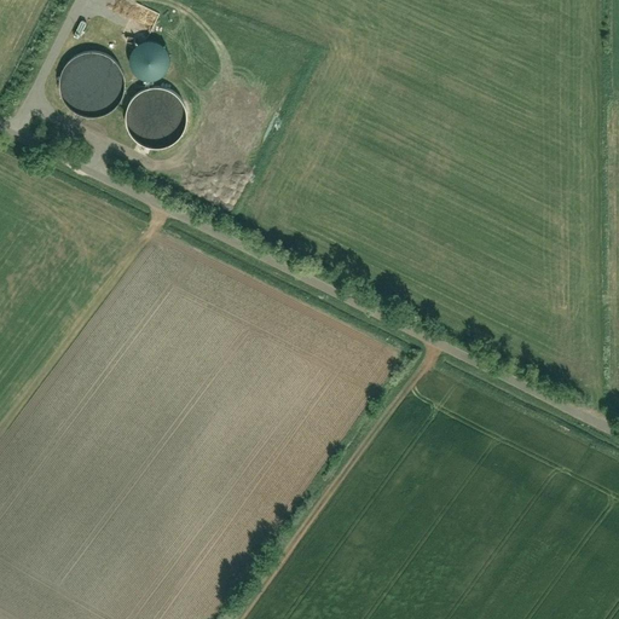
[(168,67),(171,61),(172,53),(169,46),(166,41),(161,36),(155,34),(148,33),(140,35),(134,40),(129,46),(128,52),(128,59),(132,67),(137,71),(143,75),(150,76),(157,75),(163,71),(168,67)]
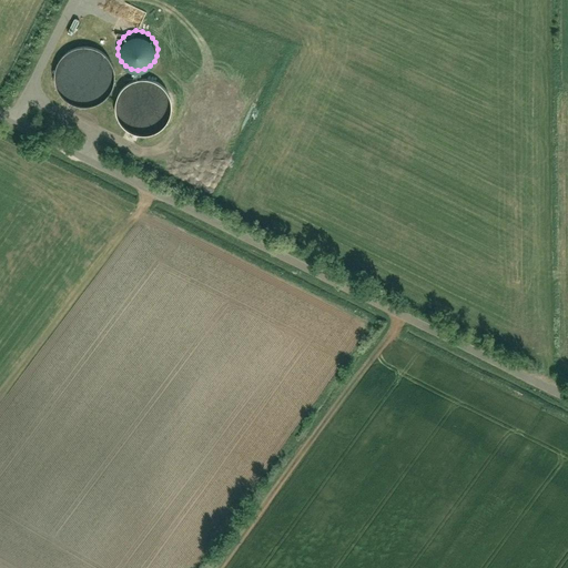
[(109,90),(112,82),(113,72),(111,63),(107,56),(99,49),(90,46),(81,44),(71,48),(63,53),(58,62),(54,71),(56,81),(60,90),(67,98),(75,102),(84,103),(93,102),(102,98),(109,90)]
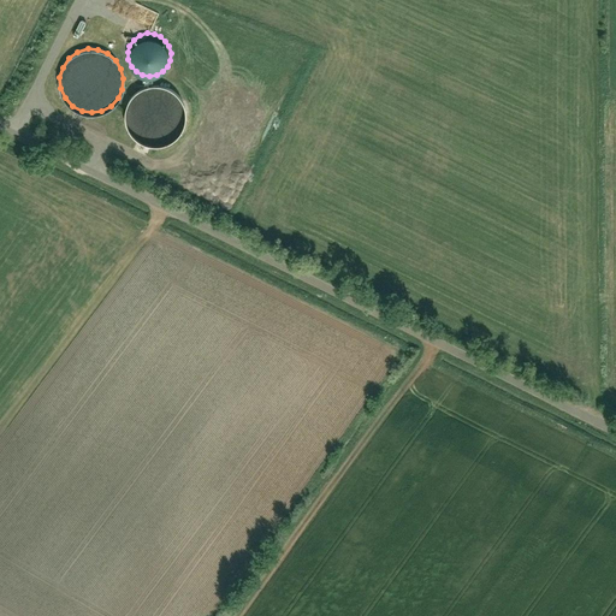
[(181,132),(185,123),(187,113),(184,102),(178,94),(171,87),(161,83),(150,83),(141,86),(131,93),(125,101),(123,111),(124,122),(128,132),(135,140),(144,144),(155,146),(165,144),(173,140),(181,132)]
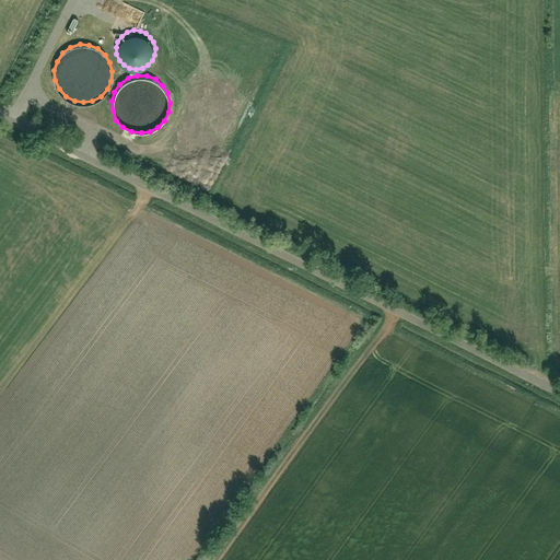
[(212,154),(217,141),(212,140),(207,153),(212,154)]
